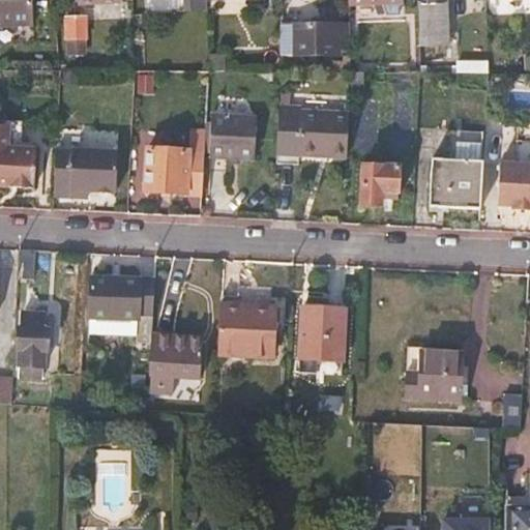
[(0,0),(0,27),(43,27),(42,0),(0,0)]
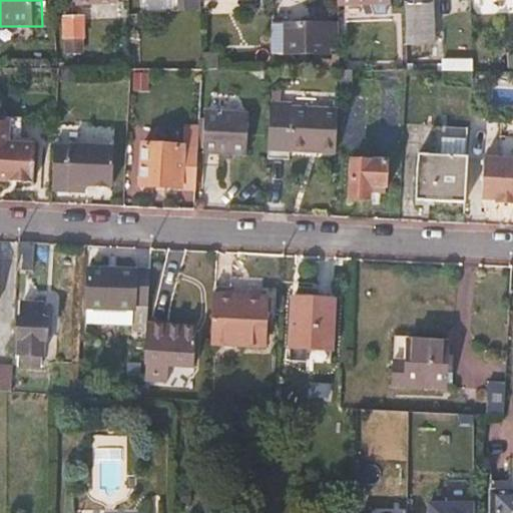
[(435,46),(433,0),(403,0),(405,46),(435,46)]
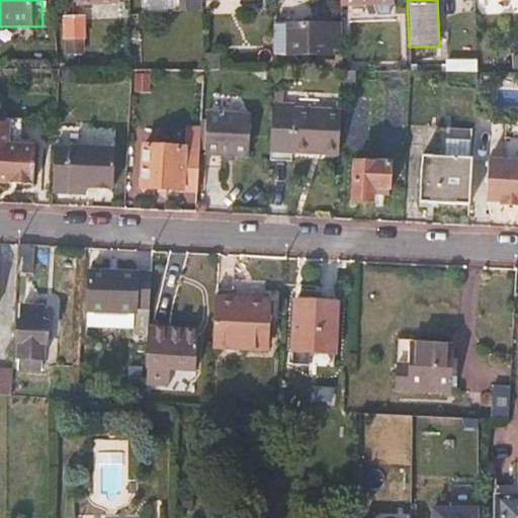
[(83,18),(66,18),(67,38),(83,38),(83,18)]
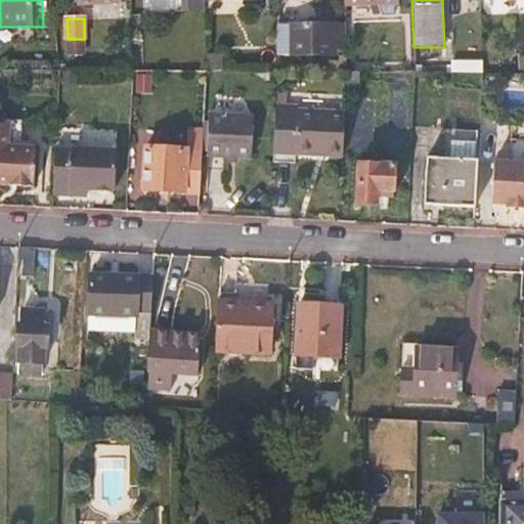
[(346,49),(345,27),(290,27),(290,54),(336,54),(336,49),(346,49)]
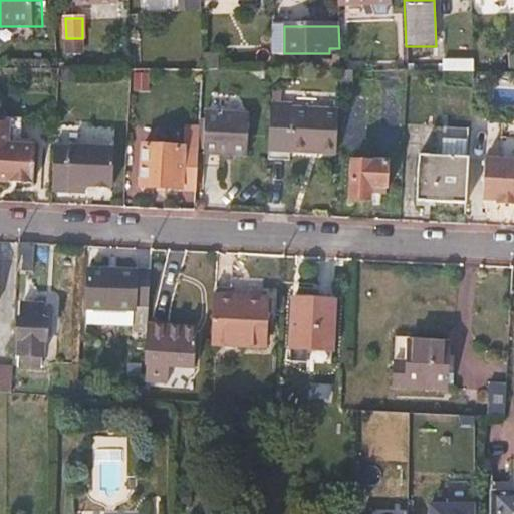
[(407,72),(406,46),(386,46),(386,72),(407,72)]
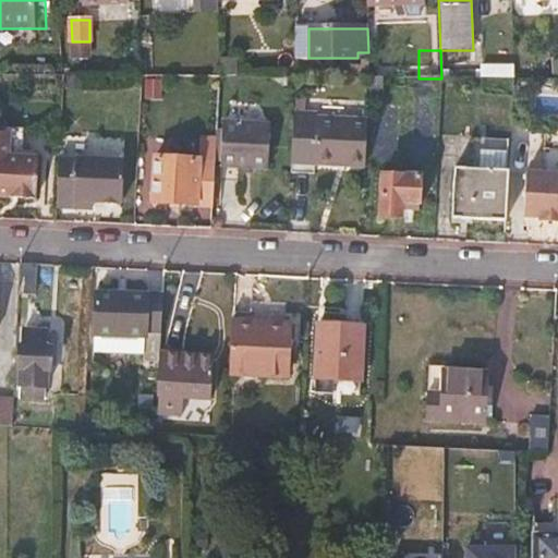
[(368,79),(368,61),(361,62),(361,68),(350,67),(350,79),(368,79)]
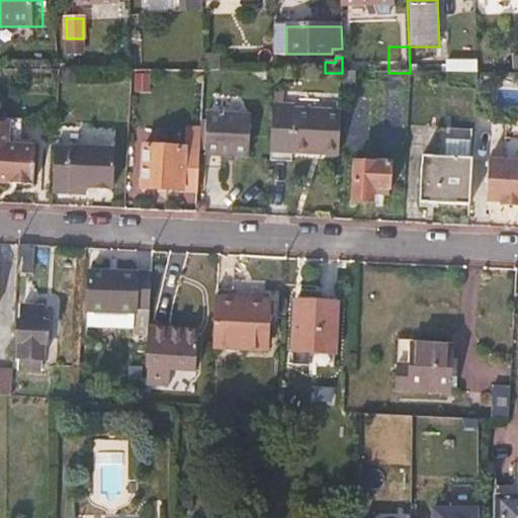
[(477,73),(477,62),(446,62),(446,73),(477,73)]
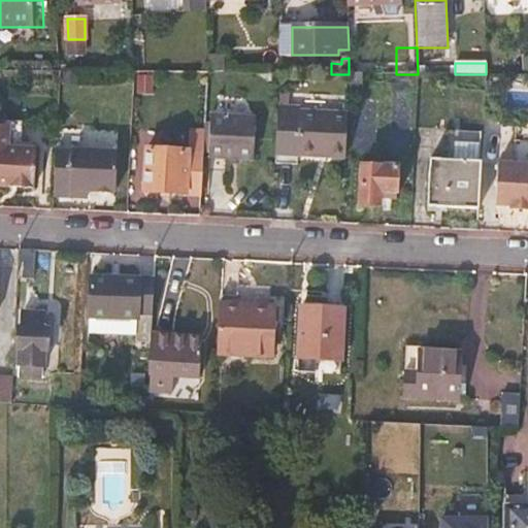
[(363,97),(363,74),(349,74),(348,97),(363,97)]
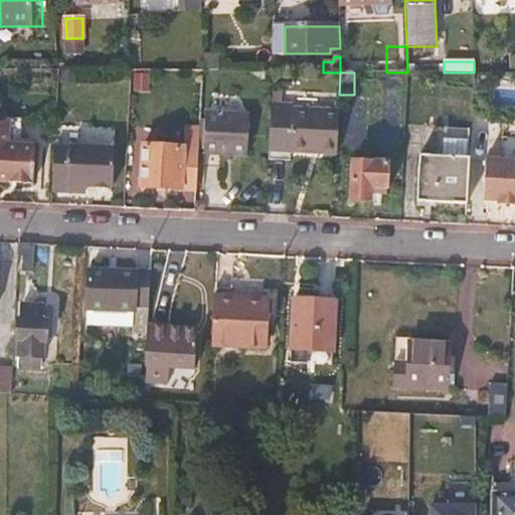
[(337,148),(338,112),(292,110),(292,105),(271,103),(269,159),(290,160),(290,150),(311,151),(311,147),(337,148)]
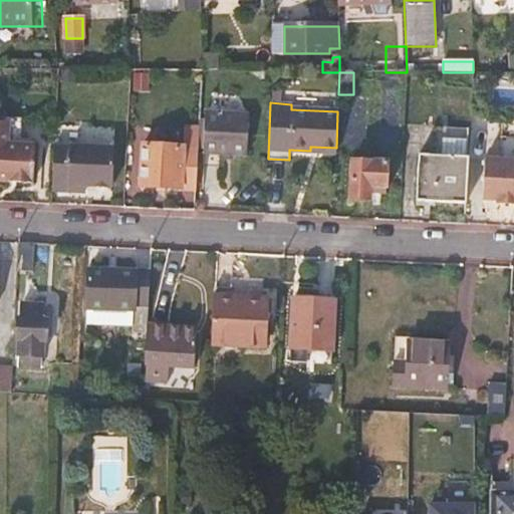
[(248,115),(208,113),(205,154),(245,156),(248,115)]
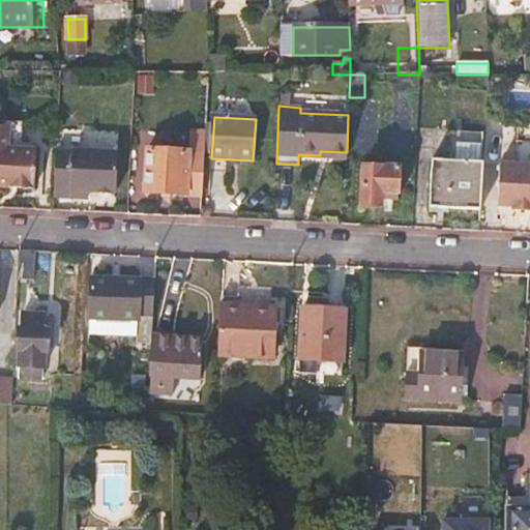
[(35,190),(37,152),(17,151),(17,148),(0,146),(0,184),(15,185),(15,190),(35,190)]
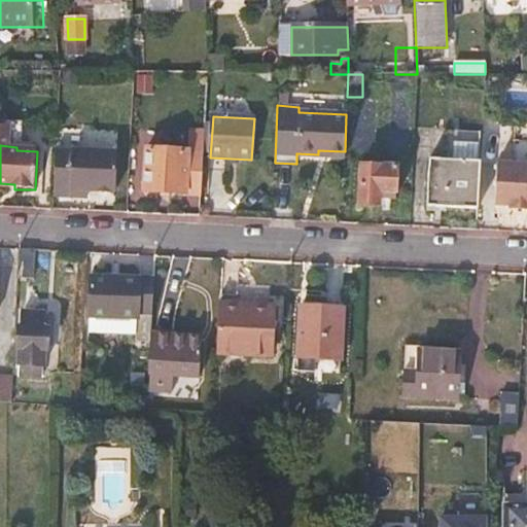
[(201,195),(203,153),(145,149),(143,190),(201,195)]
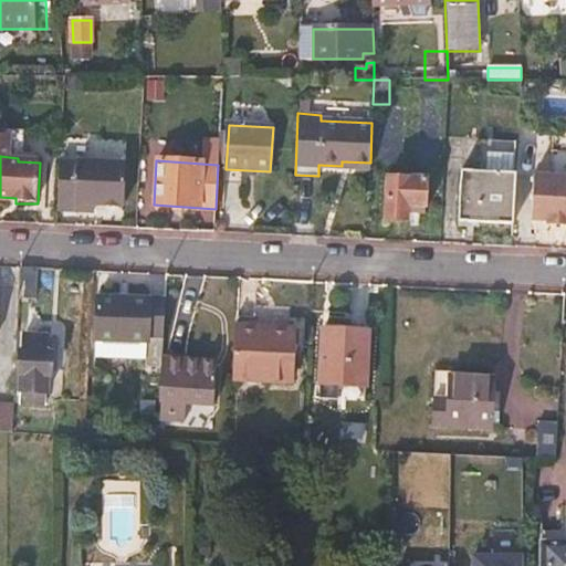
[(126,165),(60,161),(58,205),(94,206),(124,208),(126,165)]
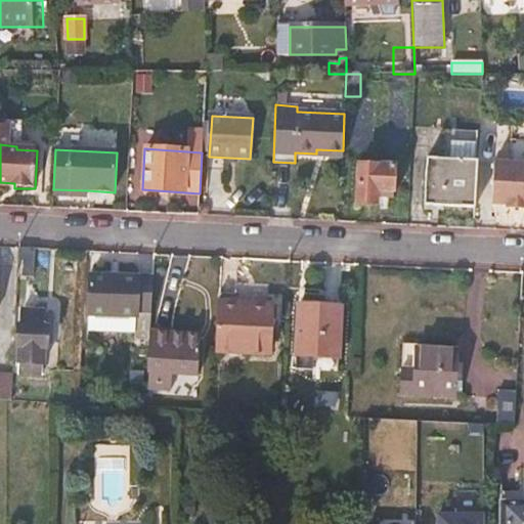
[(476,208),(478,162),(427,160),(425,206),(476,208)]
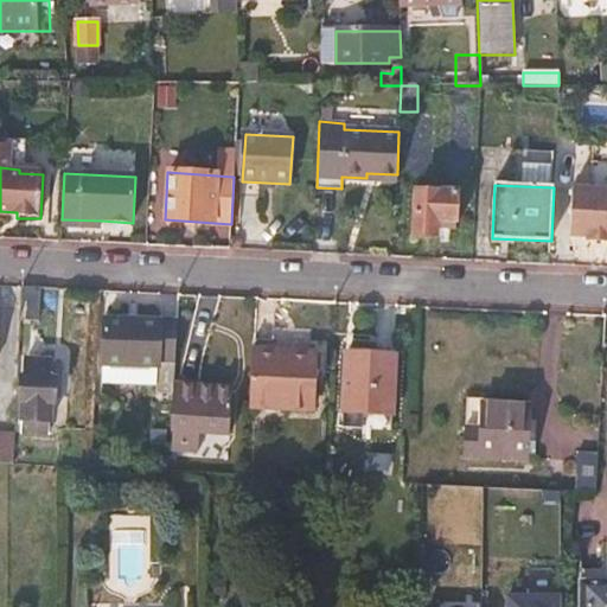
[(606,190),(572,189),(570,236),(586,236),(586,240),(606,240),(606,190)]
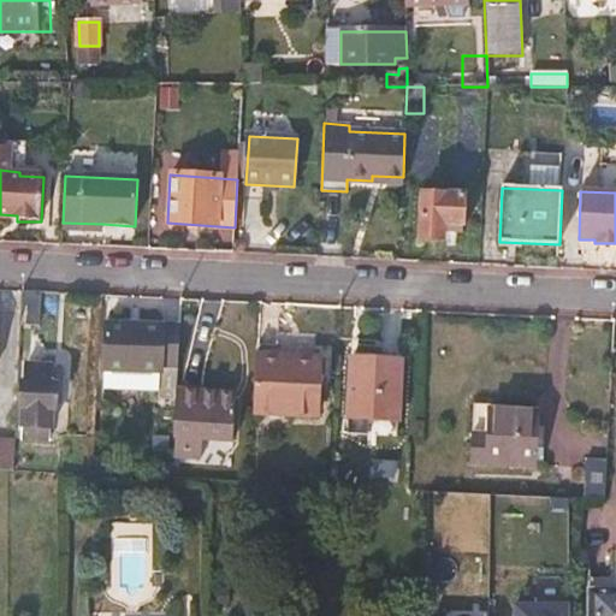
[(463,196),(421,194),(420,238),(445,240),(446,226),(462,226),(463,196)]
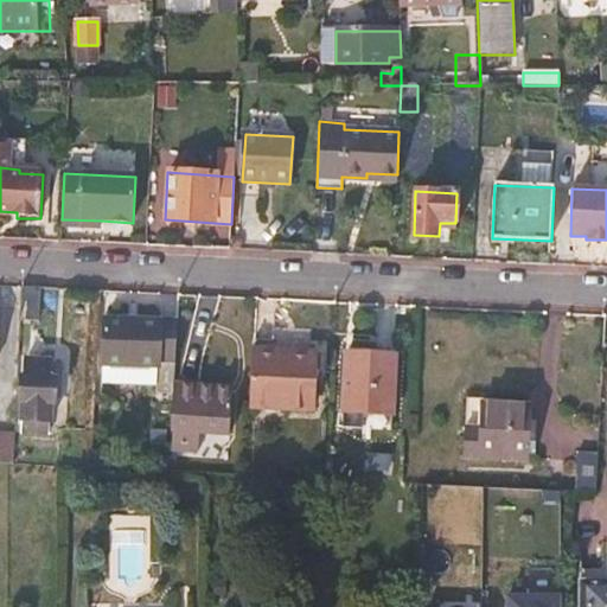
[(62,219),(62,228),(101,230),(101,221),(62,219)]
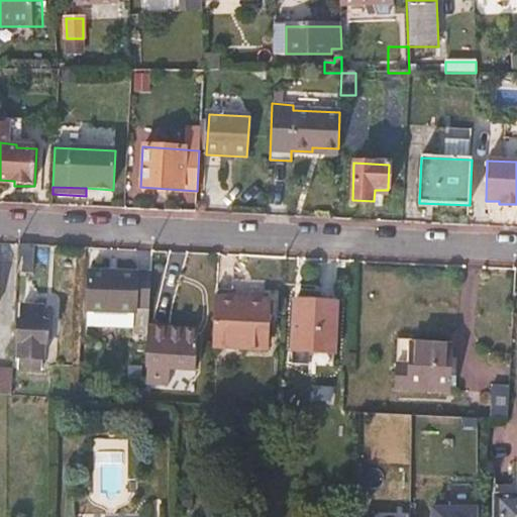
[(135,274),(91,272),(88,272),(86,311),(88,311),(117,312),(120,312),(134,313),(134,320),(134,325),(148,325),(148,320),(149,305),(134,305),(135,291),(135,274)]
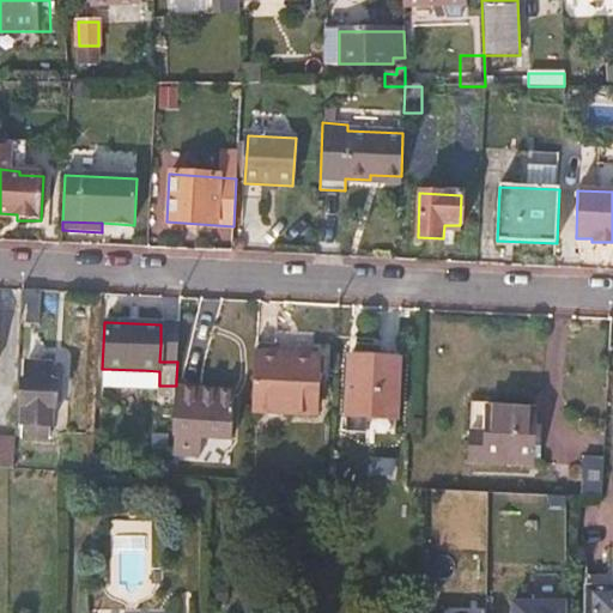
[(314,414),(315,366),(303,366),(304,356),(255,354),(253,412),(314,414)]
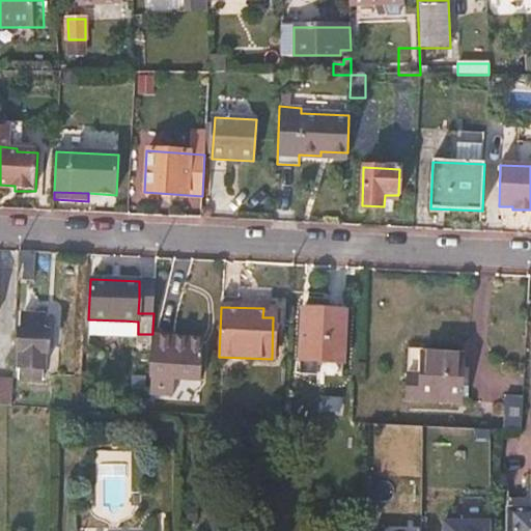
[(345,312),(302,310),(300,361),(343,362),(345,312)]
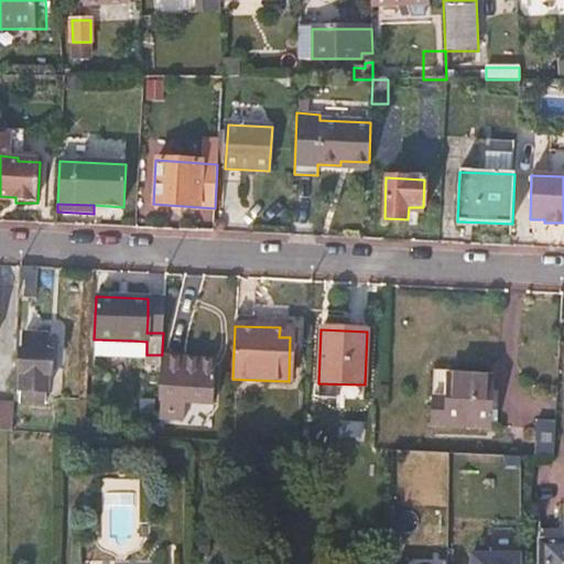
[(45,335),(24,334),(20,390),(44,392),(45,376),(50,376),(52,353),(44,351),(45,335)]
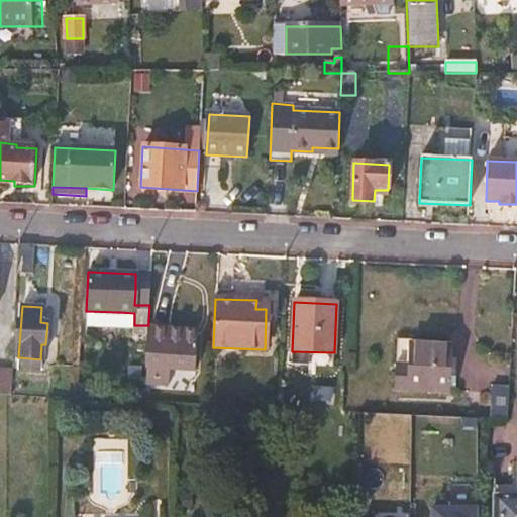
[(88,311),(86,311),(85,326),(119,328),(120,312),(117,312),(88,311)]
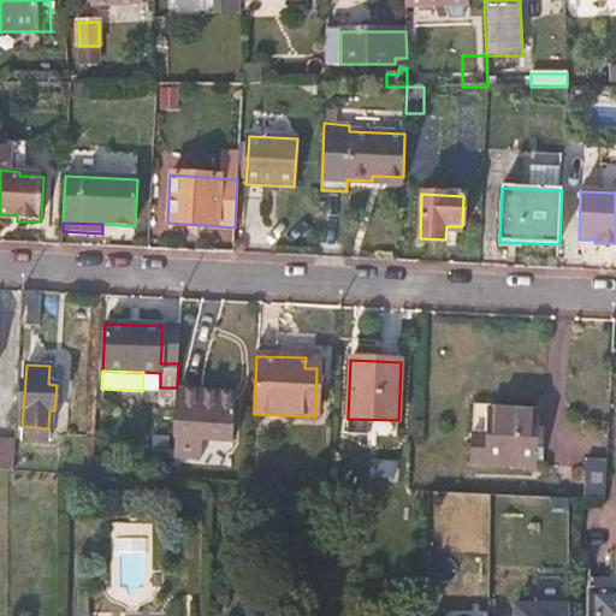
[(200,461),(202,396),(177,395),(176,401),(175,460),(200,461)]
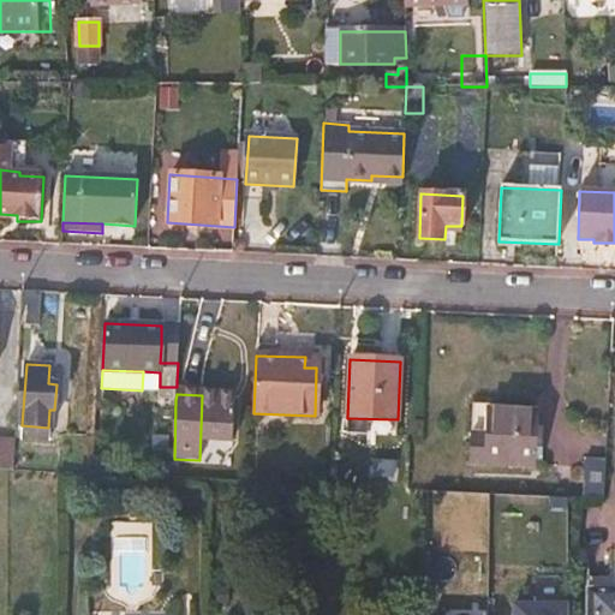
[(473,408),(472,433),(487,433),(488,410),(473,408)]
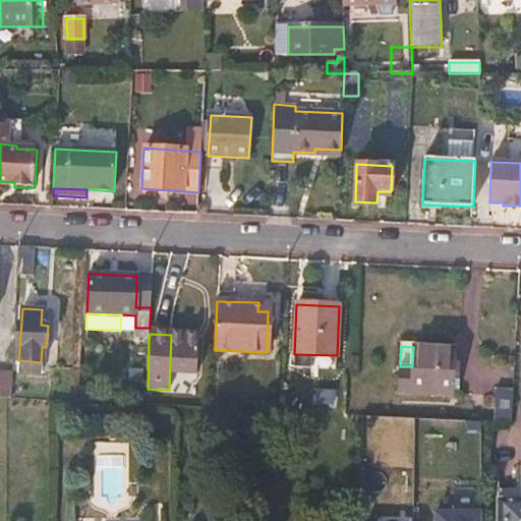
[(455,349),(413,347),(412,366),(400,366),(398,393),(453,396),(455,349)]
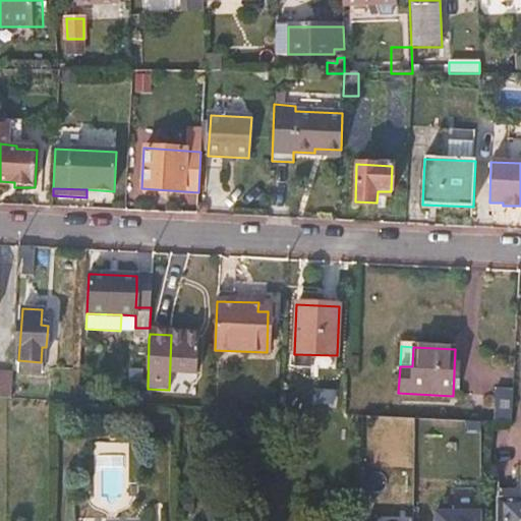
[(337,355),(294,354),(293,366),(336,367),(337,355)]
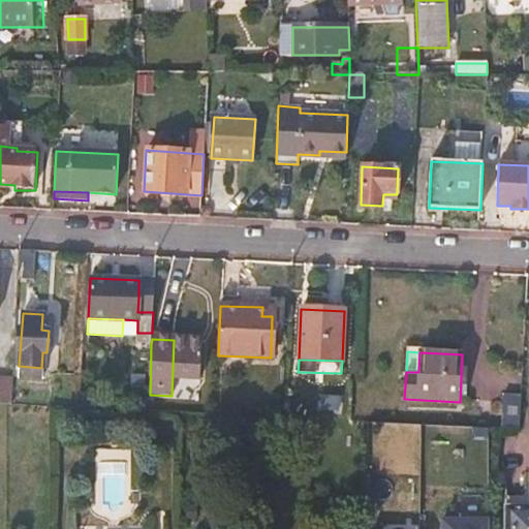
[(11,406),(12,380),(0,379),(0,405),(7,406),(11,406)]
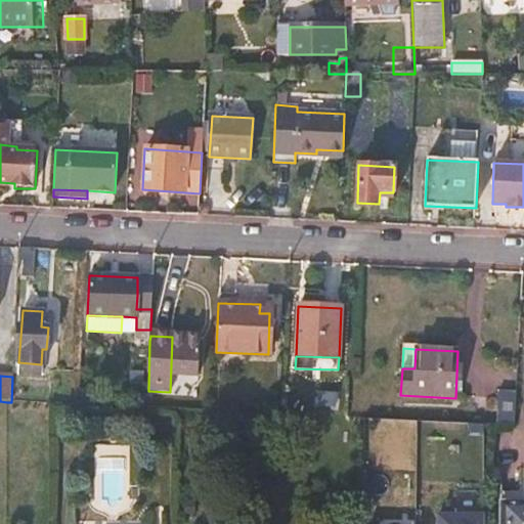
[(515,424),(516,392),(498,392),(497,423),(515,424)]
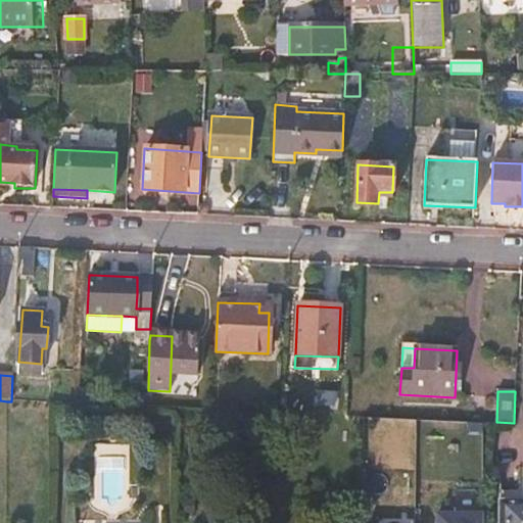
[(522,522),(522,500),(500,500),(498,522),(522,522)]
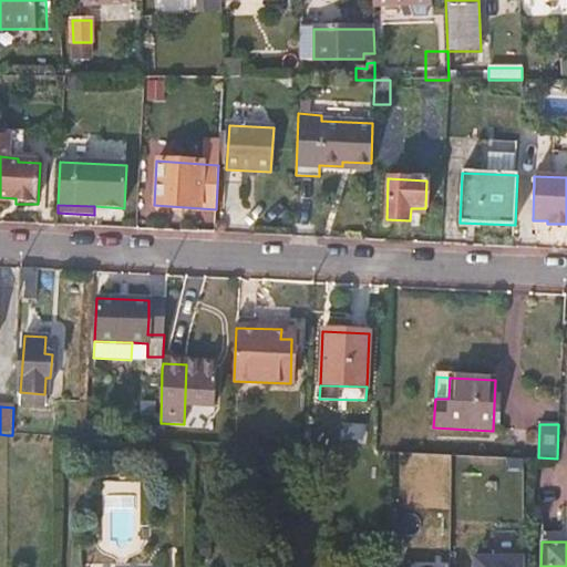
[(524,566),(524,556),(474,556),(473,566),(524,566)]
